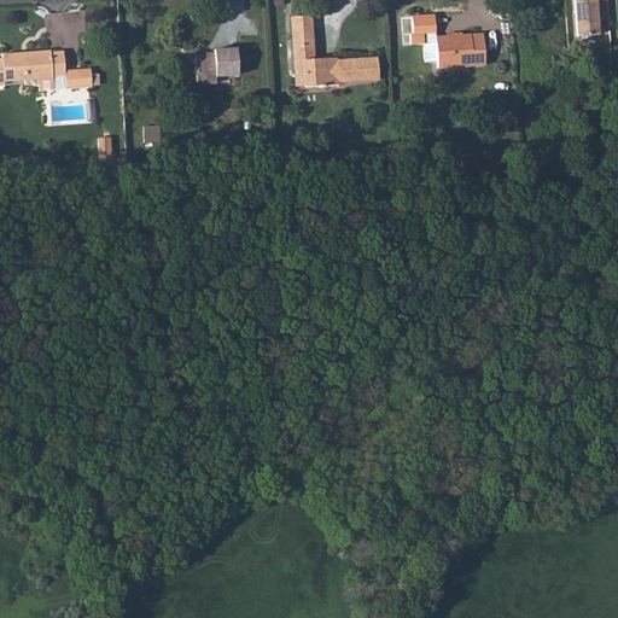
[(572,0),(575,36),(598,35),(595,0),(599,0),(572,0)]
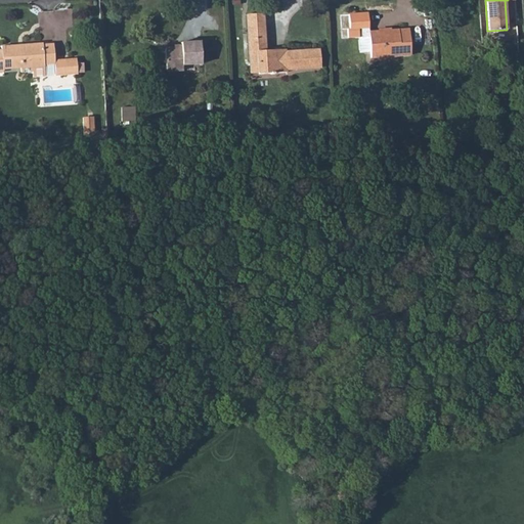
[(247,29),(265,28),(264,13),(246,15),(247,29)]
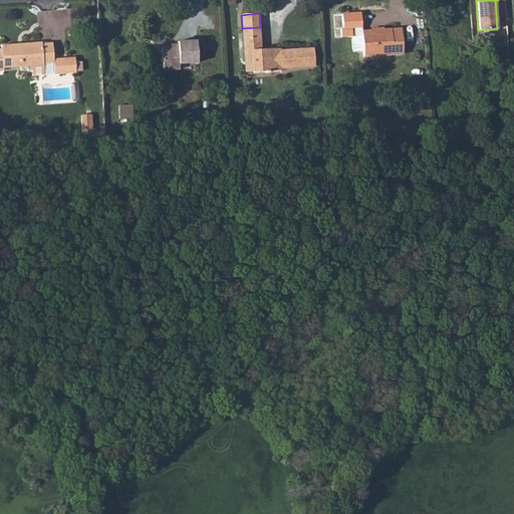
[(357,27),(360,27),(360,13),(341,14),(342,28),(357,27)]
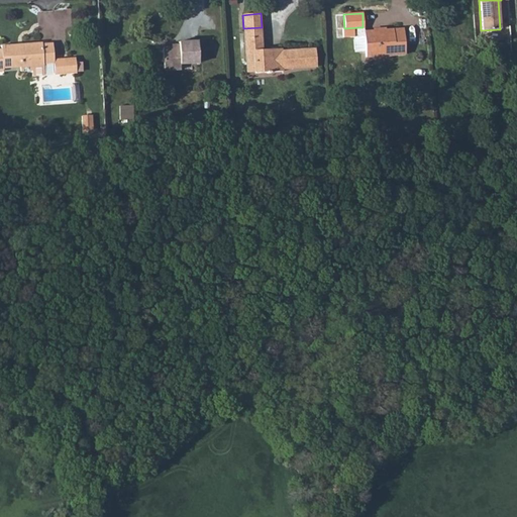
[(243,28),(245,63),(253,63),(253,73),(284,71),(284,69),(316,67),(315,49),(283,52),(283,50),(263,50),(262,27),(243,28)]
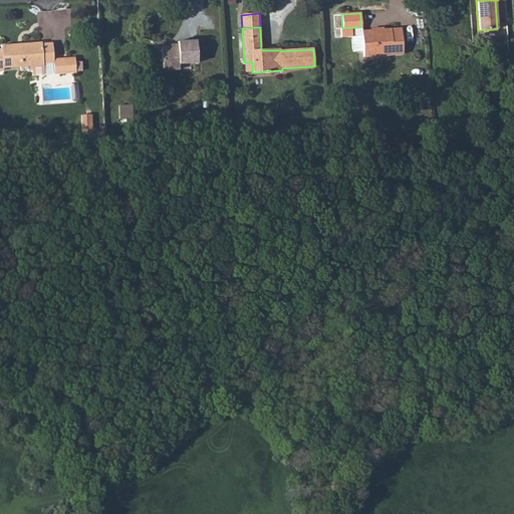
[(361,30),(362,41),(363,56),(402,54),(401,28),(361,30)]
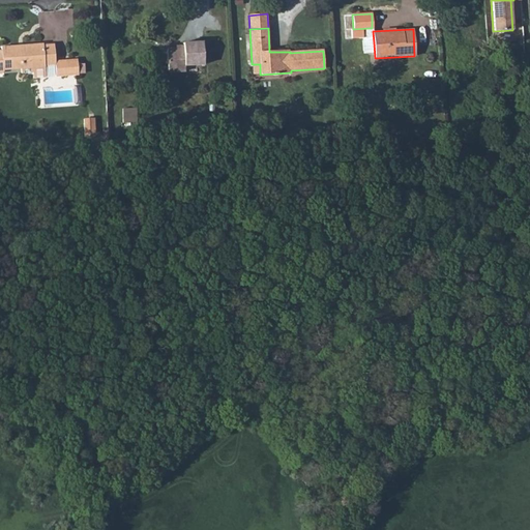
[(175,49),(166,49),(167,71),(184,71),(184,65),(203,65),(202,41),(182,42),(182,46),(182,48),(175,49)]
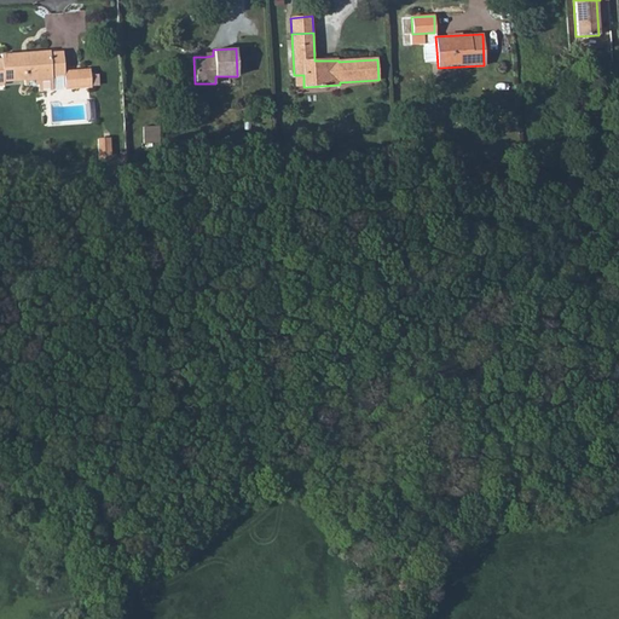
[(63,71),(62,51),(50,52),(50,51),(1,55),(1,58),(0,58),(0,84),(1,85),(3,82),(3,81),(23,80),(52,79),(52,76),(64,75),(63,71)]
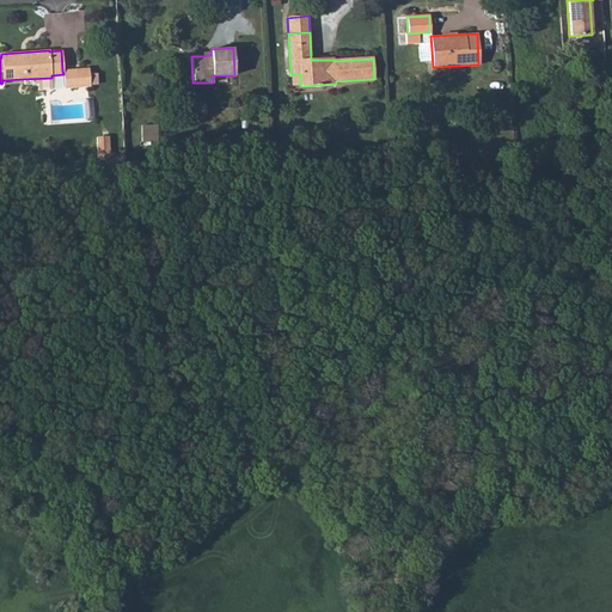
[(78,69),(80,86),(90,86),(90,85),(97,85),(97,74),(89,74),(89,68),(78,69)]
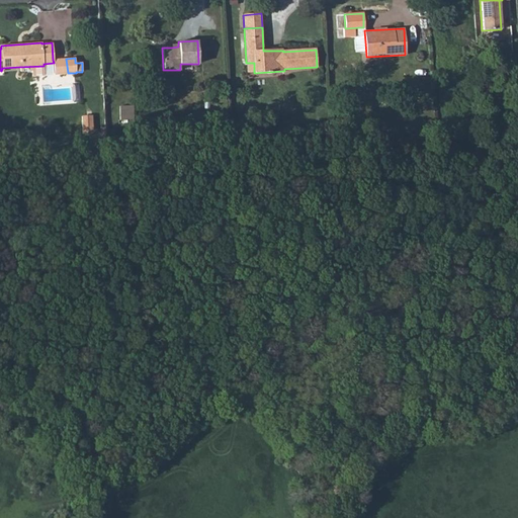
[(53,60),(54,63),(54,74),(68,73),(66,59),(53,60)]
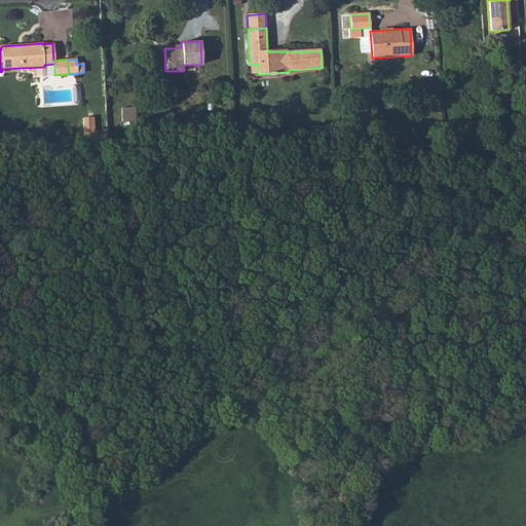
[(250,64),(250,74),(258,74),(258,64),(250,64)]
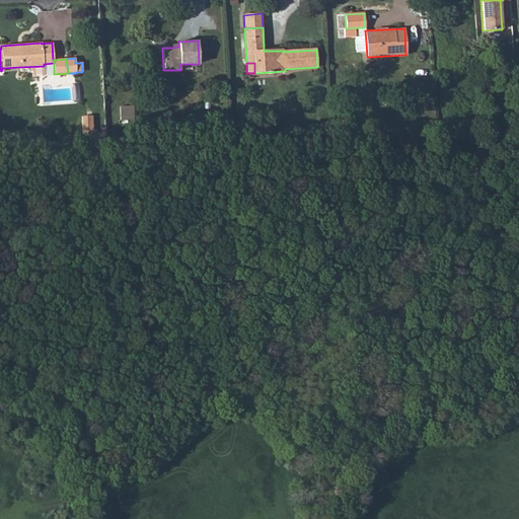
[(119,106),(120,121),(133,120),(132,105),(119,106)]
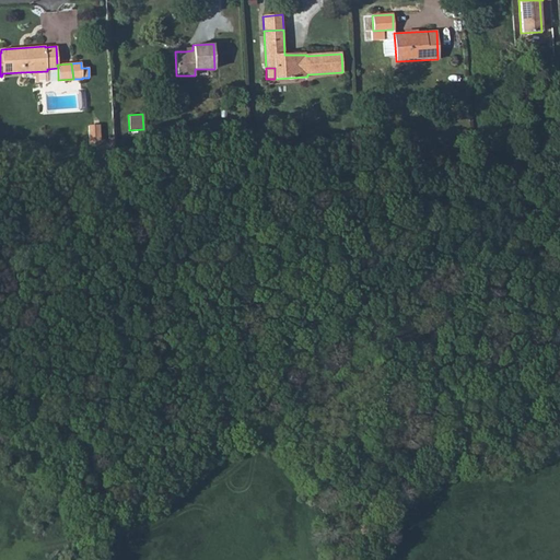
[(93,126),(88,126),(89,142),(100,142),(98,131),(93,131),(93,126)]
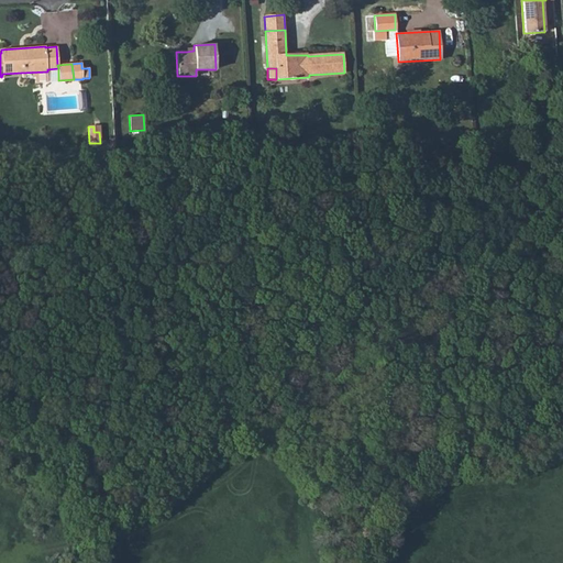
All buildings are outlined.
